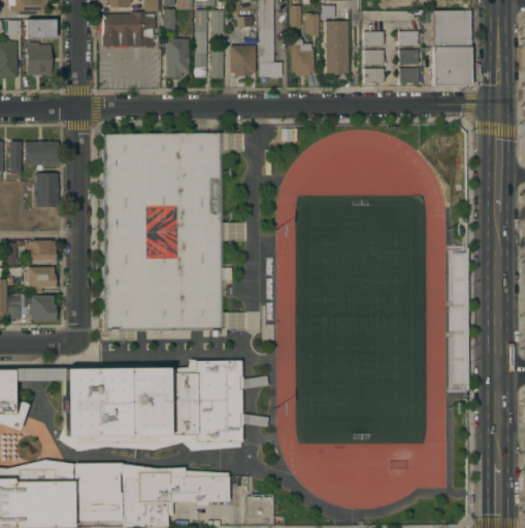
[(48,0),(48,12),(15,12),(15,9),(10,9),(10,2),(8,2),(8,0),(48,0)]
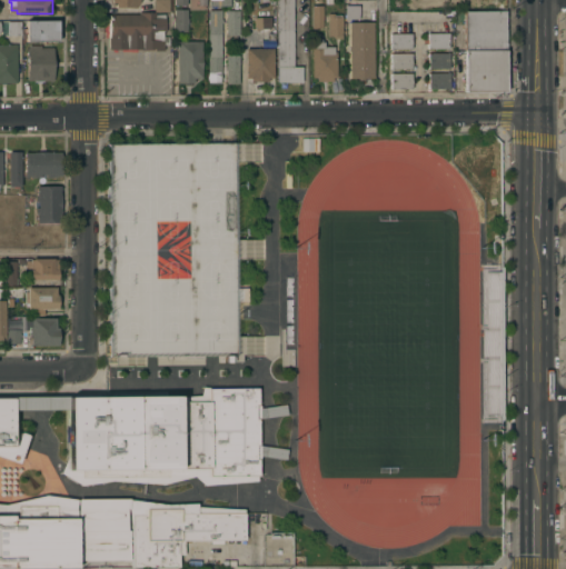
[(157,0),(170,0),(171,11),(157,11),(157,0)]
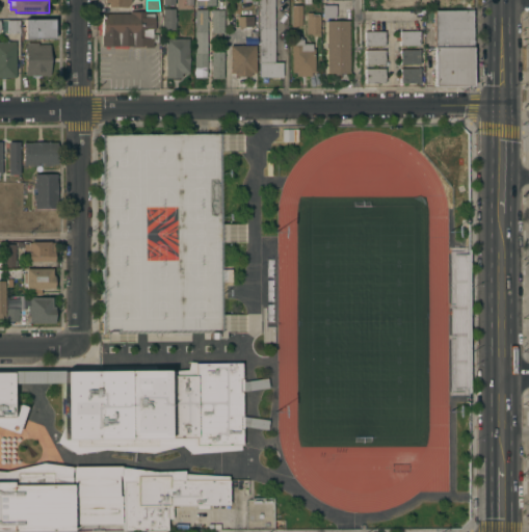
[(262,76),(262,0),(275,0),(275,61),(284,61),(284,76),(262,76)]
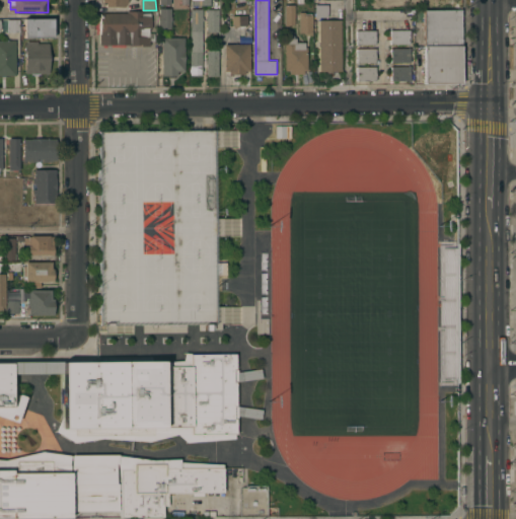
[(296,3),(296,23),(291,23),(291,25),(286,25),(287,3),(296,3)]
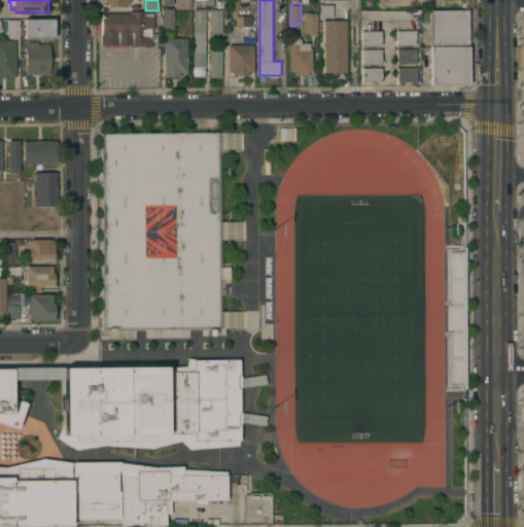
[(334,5),(321,5),(320,18),(334,19),(334,5)]
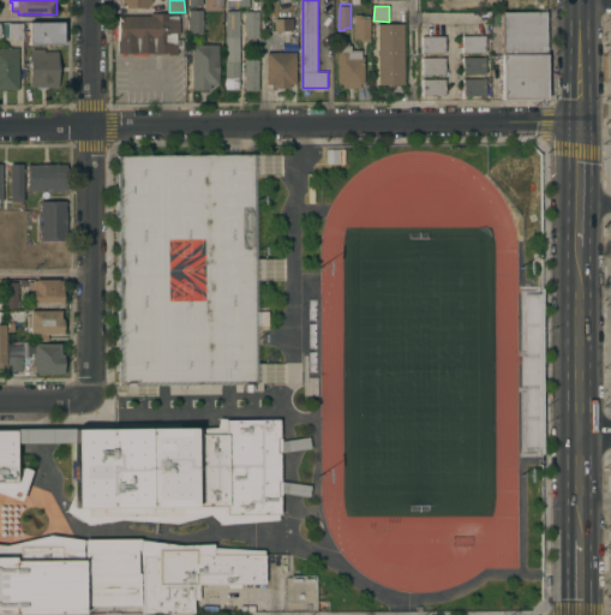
[(190,16),(191,16),(191,9),(204,9),(204,18),(205,18),(205,24),(204,24),(204,33),(192,33),(192,29),(190,29),(190,16)]
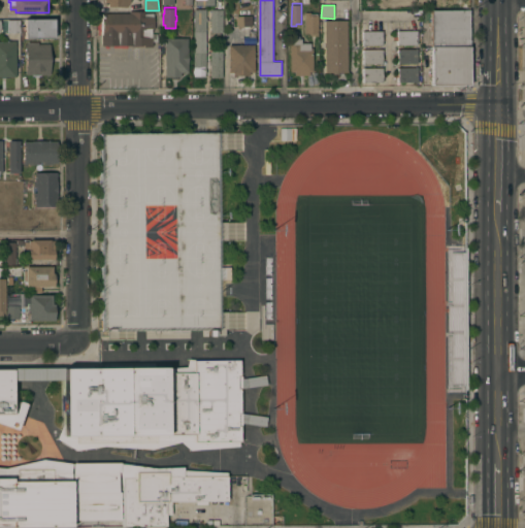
[(207,8),(207,17),(208,17),(207,20),(206,20),(206,68),(207,68),(207,73),(206,73),(206,76),(195,76),(196,8),(207,8)]
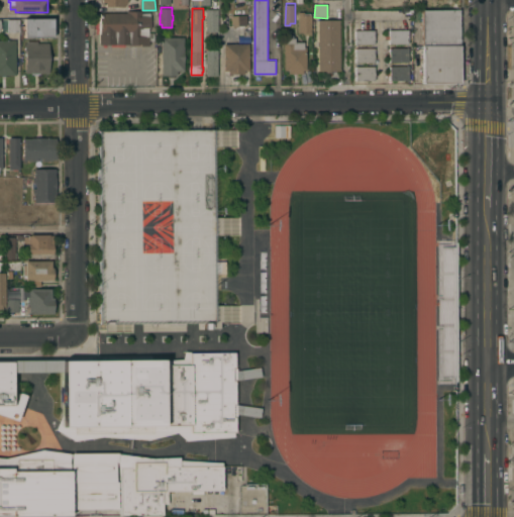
[(219,8),(219,30),(208,30),(208,19),(207,19),(207,16),(208,16),(208,8),(219,8)]
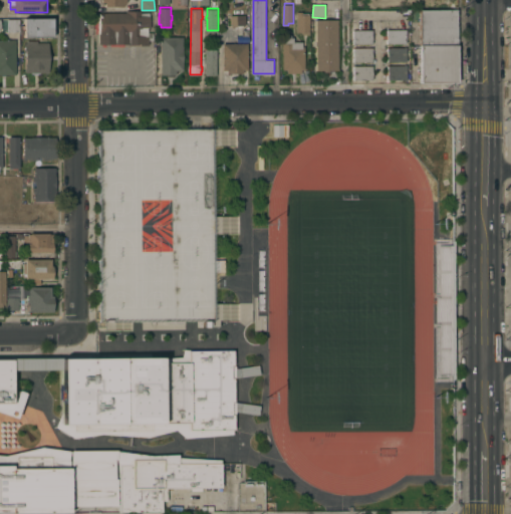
[(421,10),(458,10),(458,45),(421,45),(421,10)]
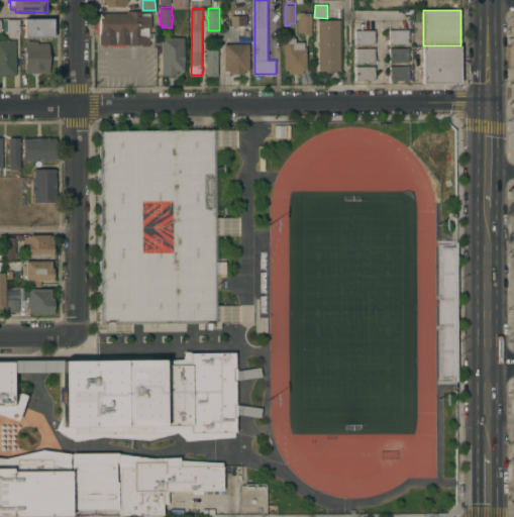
[(143,11),(151,11),(151,14),(152,14),(152,27),(150,27),(150,44),(142,44),(132,44),(132,42),(101,42),(101,32),(102,32),(102,16),(104,16),(105,12),(128,11),(143,11)]
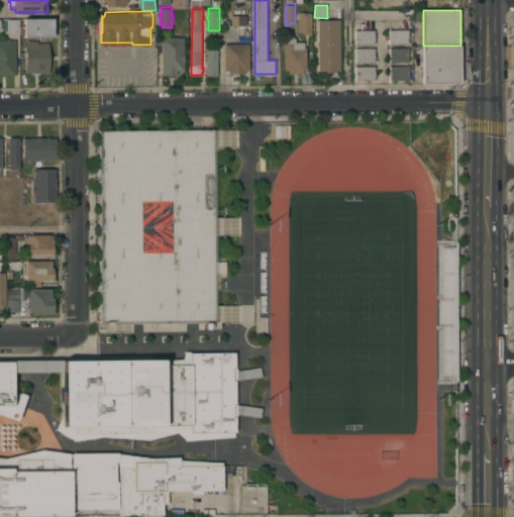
[(300,11),(306,11),(306,12),(312,12),(312,13),(313,13),(313,31),(308,31),(308,33),(306,33),(306,31),(300,31),(300,11)]
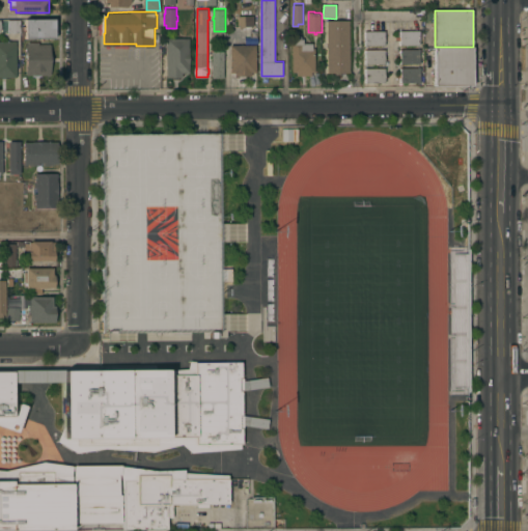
[(328,46),(328,42),(328,16),(336,16),(336,19),(350,19),(351,72),(341,72),(341,74),(337,74),(337,72),(329,72),(328,46)]
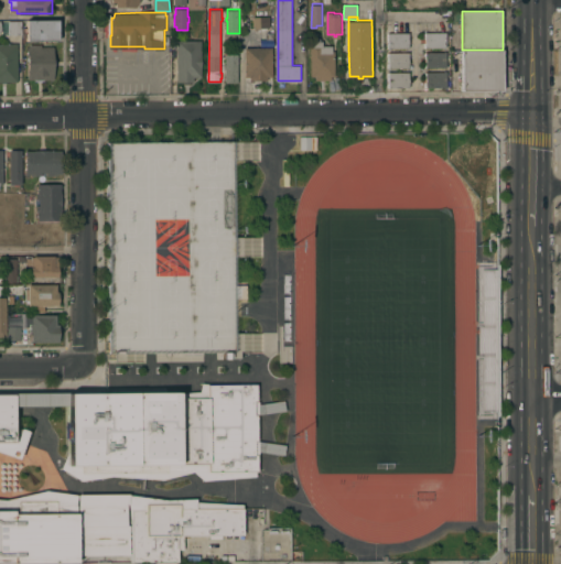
[(254,18),(270,18),(270,29),(255,30),(254,18)]
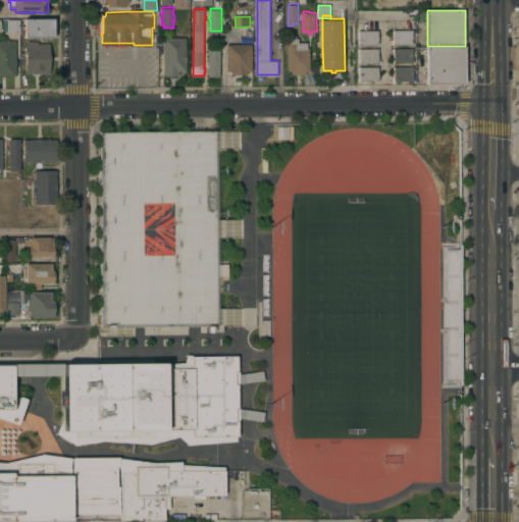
[(21,18),(21,31),(4,31),(4,24),(4,18),(21,18)]
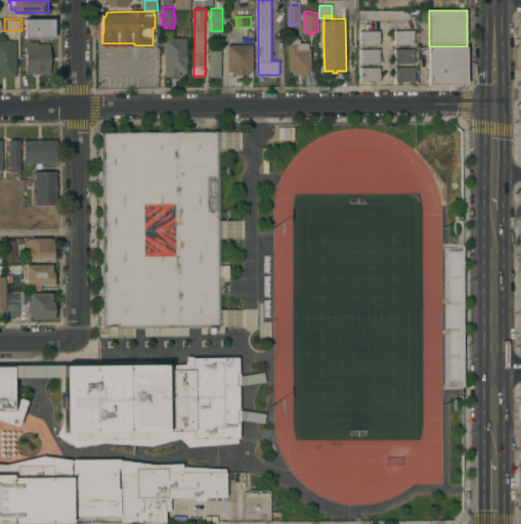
[(55,18),(55,36),(27,37),(27,18),(55,18)]
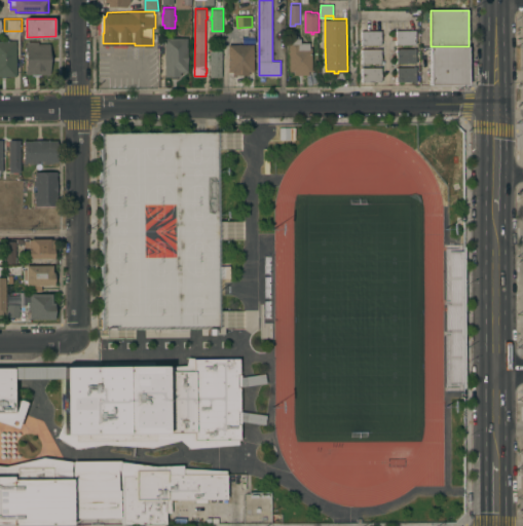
[(415,30),(415,44),(397,44),(397,38),(394,38),(394,34),(397,34),(397,30),(415,30)]
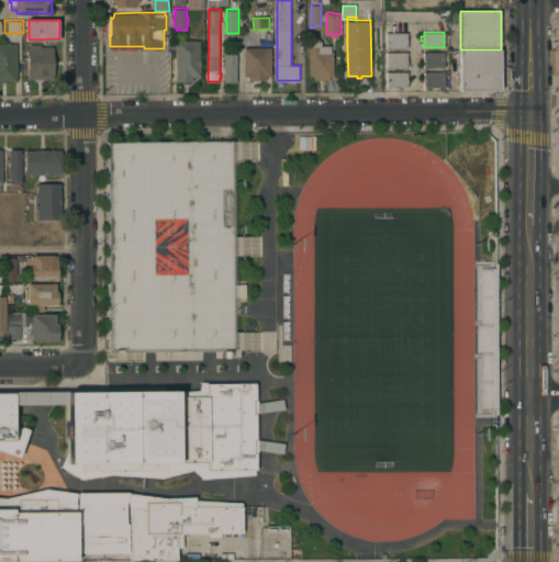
[(407,33),(407,38),(409,38),(409,43),(407,43),(407,47),(387,47),(387,33),(407,33)]
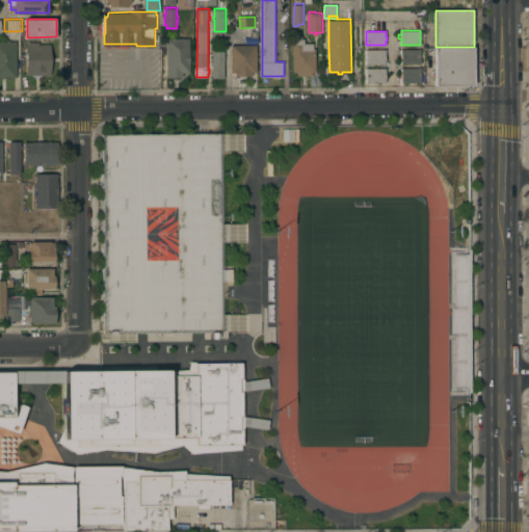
[(294,38),(297,37),(297,34),(302,34),(302,37),(305,37),(305,43),(314,42),(314,47),(316,47),(316,71),(312,71),(312,75),(299,75),(299,71),(294,71),(294,38)]
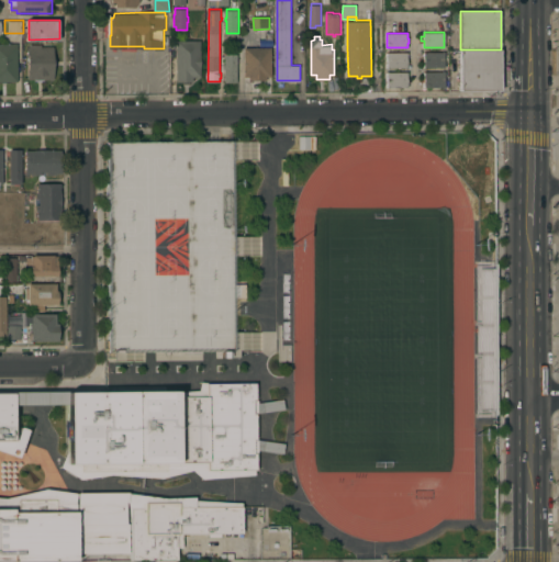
[(177,40),(201,40),(201,76),(192,76),(192,80),(178,80),(177,40)]
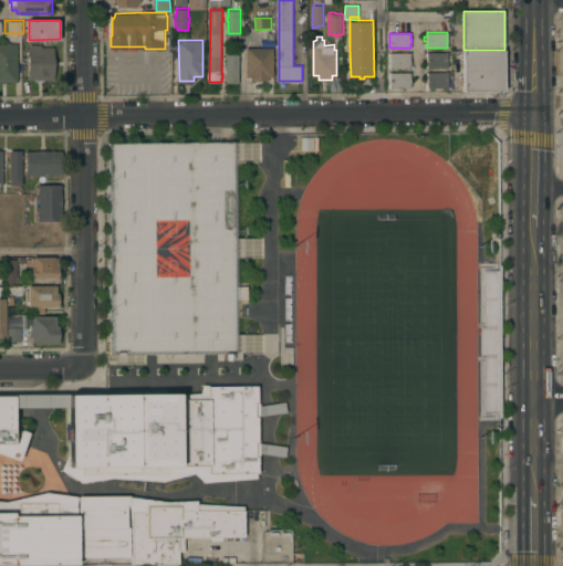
[(0,42),(18,42),(19,81),(0,81),(0,42)]
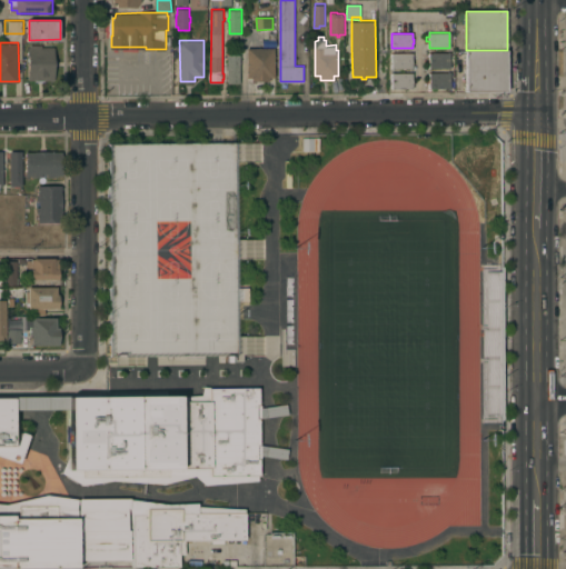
[(56,79),(29,79),(29,46),(30,46),(30,43),(42,43),(42,46),(55,46),(56,79)]
